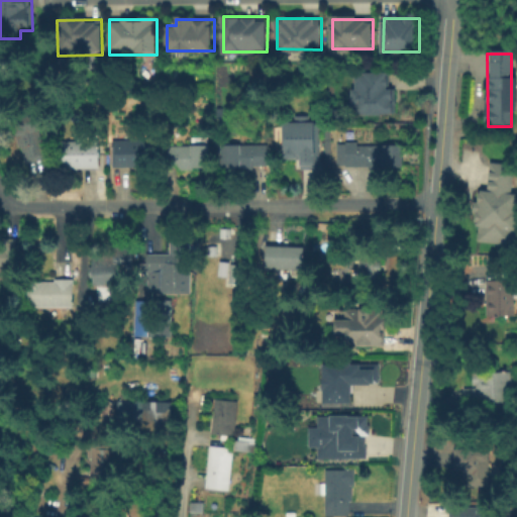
[(390,73),(390,88),(397,89),(397,98),(398,98),(398,114),(357,114),(357,104),(353,104),(353,88),(357,88),(357,73),(366,73),(390,73)]
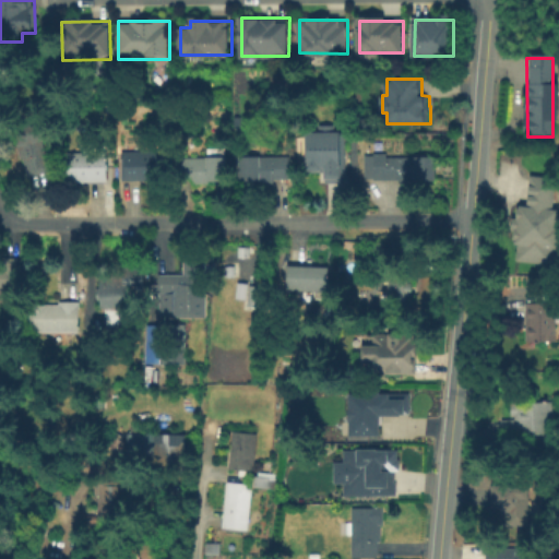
[(30,176),(26,159),(21,161),(18,144),(19,144),(15,127),(44,121),(47,135),(51,134),(54,147),(50,147),(56,170),(30,176)]
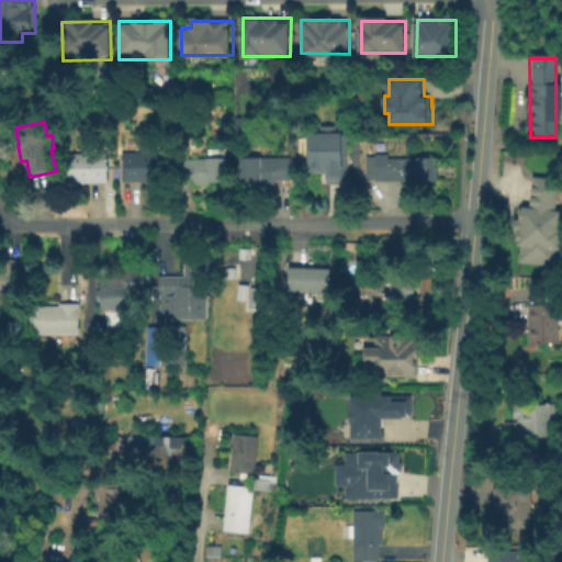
[(307,132),(348,132),(348,153),(350,153),(350,181),(324,181),(324,157),(307,157),(307,132)]
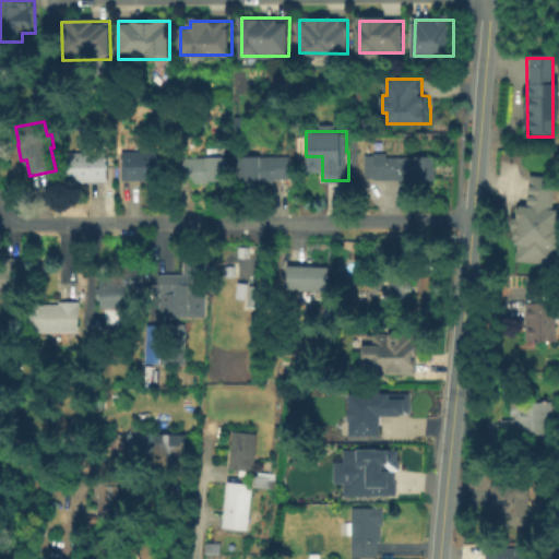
[(356,139),(367,139),(368,152),(358,152),(358,157),(363,156),(364,165),(358,165),(358,179),(353,179),(353,152),(356,152),(356,139)]
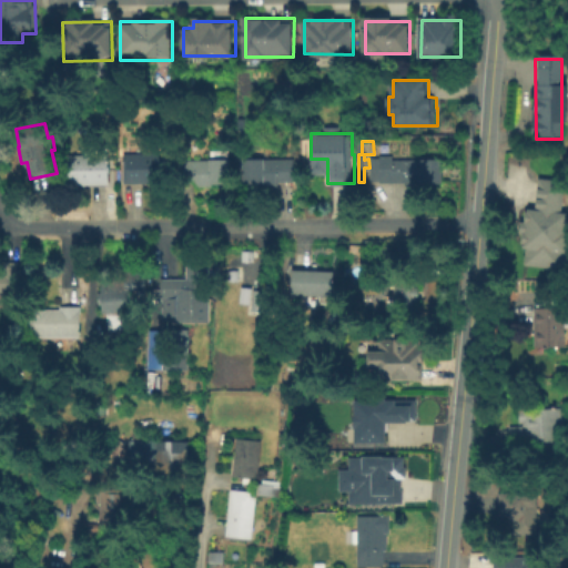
[(109,150),(110,185),(69,188),(68,156),(85,156),(85,150),(109,150)]
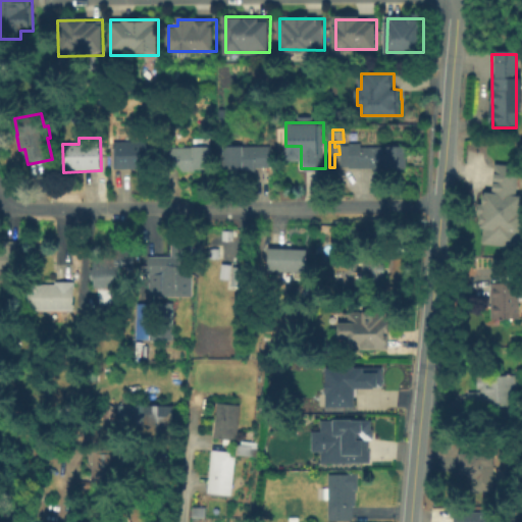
[(114,143),(153,142),(154,170),(115,171),(114,143)]
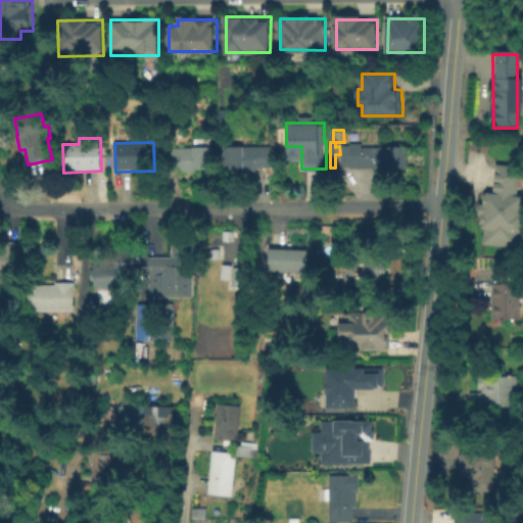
[(407,148),(407,170),(344,169),(344,149),(350,149),(350,144),(362,144),(362,148),(407,148)]
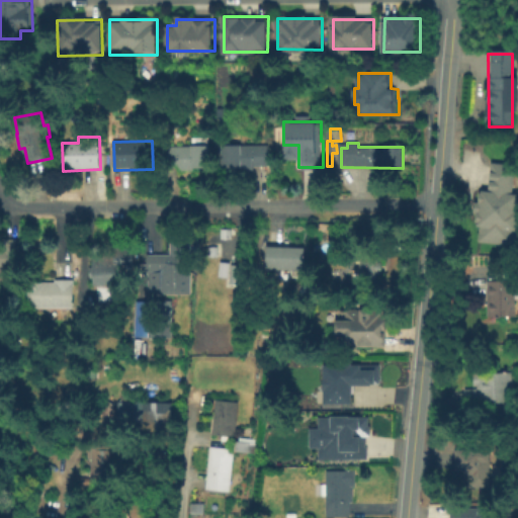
[(222,146),(268,146),(268,168),(254,168),(254,171),(239,171),(239,168),(222,168),(222,146)]
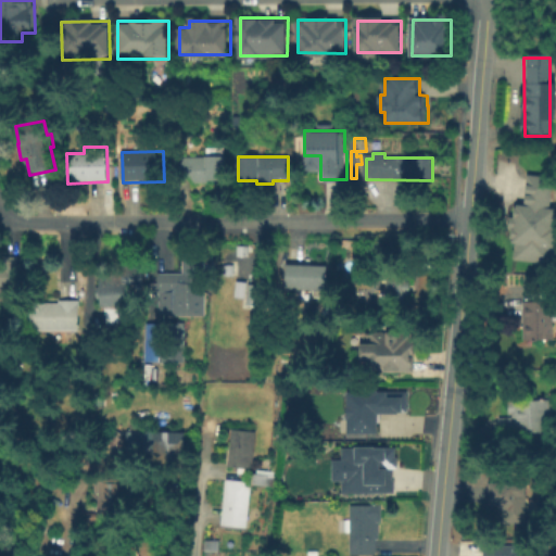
[(176,158),(227,158),(227,180),(207,181),(207,185),(192,185),(192,182),(177,182),(176,158)]
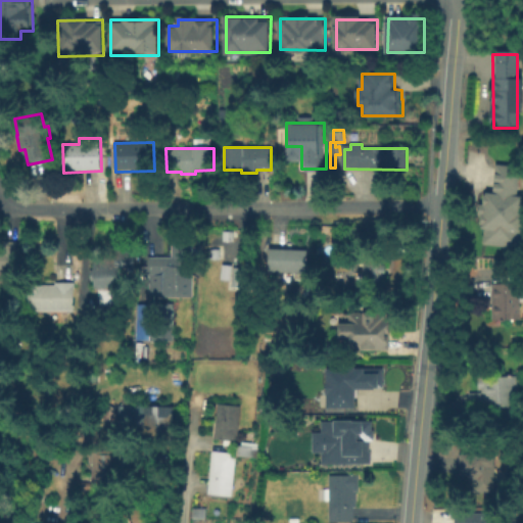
[(522,197),(516,249),(483,244),(485,229),(477,228),(482,192),(490,193),(495,163),(517,168),(513,196),(522,197)]
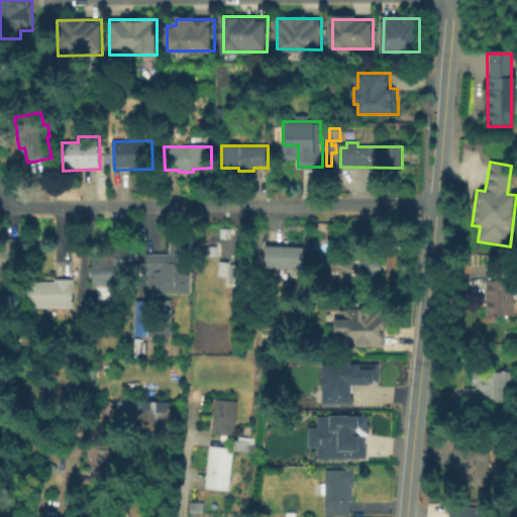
[(220,230),(231,230),(231,239),(221,239),(220,230)]
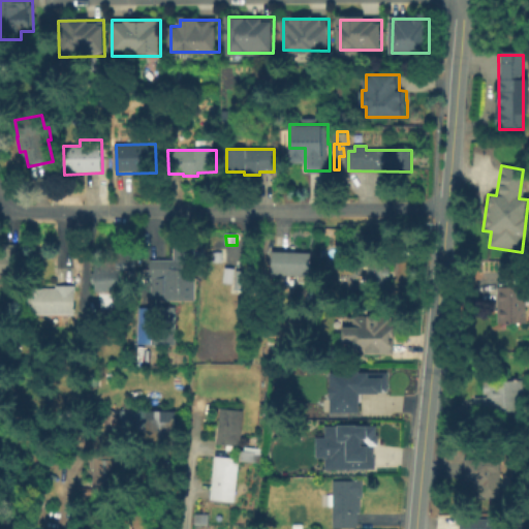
[(150,260),(175,260),(174,243),(196,242),(196,244),(204,244),(204,256),(195,256),(196,302),(162,302),(162,294),(154,294),(154,280),(151,280),(150,260)]
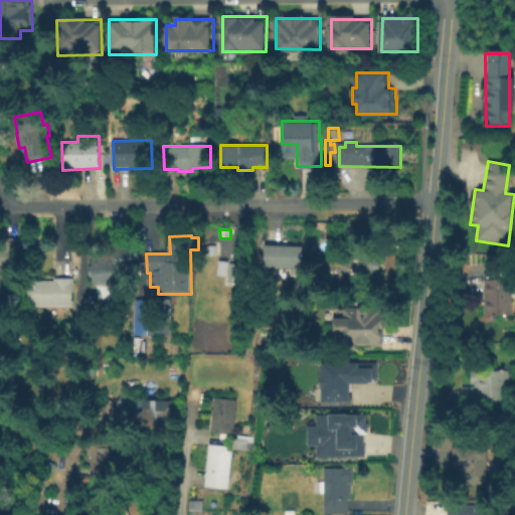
[(19,239),(17,269),(0,267),(0,245),(1,238),(19,239)]
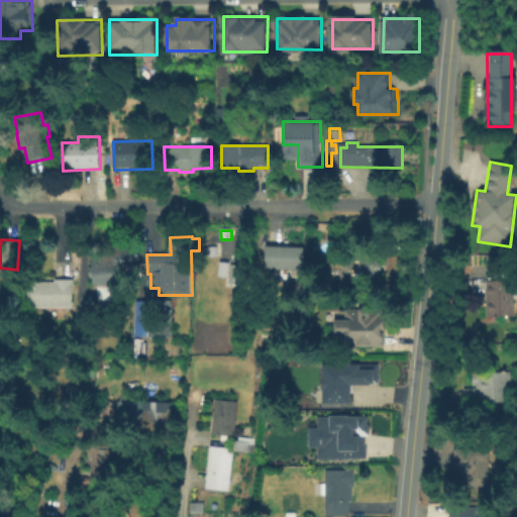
[(92,256),(115,255),(114,247),(132,246),(133,266),(117,267),(120,299),(99,301),(98,287),(94,287),(92,256)]
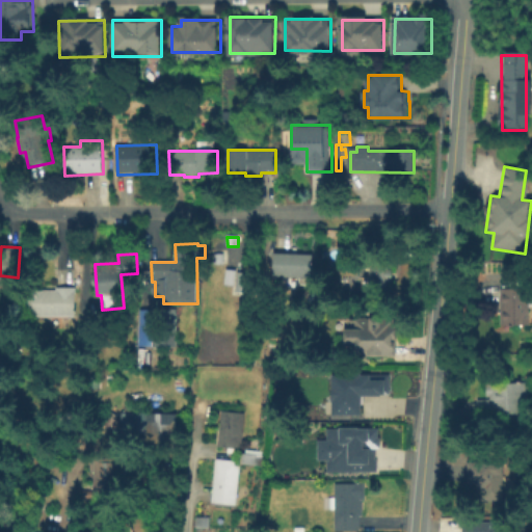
[(275,254),(313,255),(312,288),(299,288),(299,278),(274,277),(275,254)]
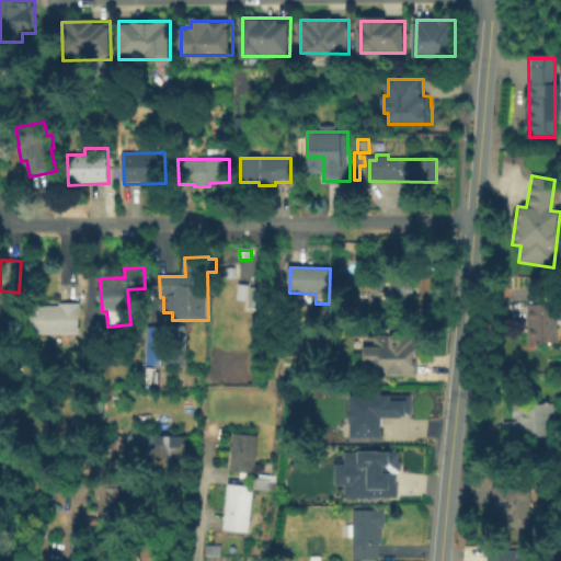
[(391,273),(411,275),(410,283),(415,284),(413,297),(410,296),(409,306),(388,304),(391,273)]
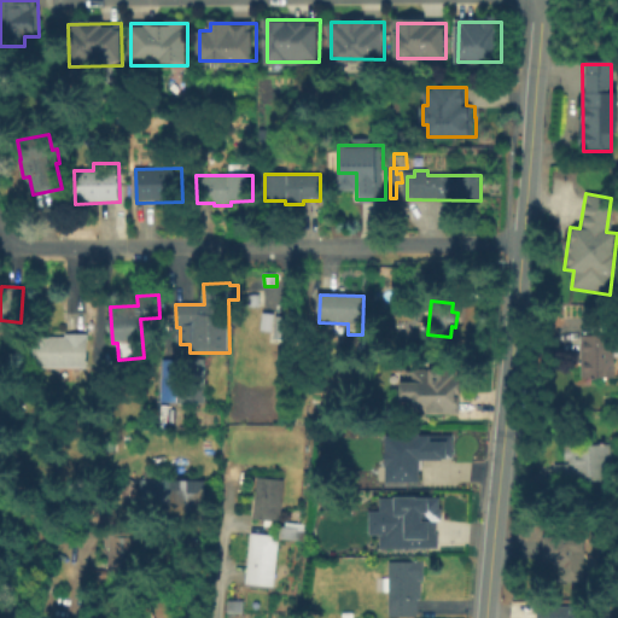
[(277,316),(293,318),(292,342),(274,339),(277,316)]
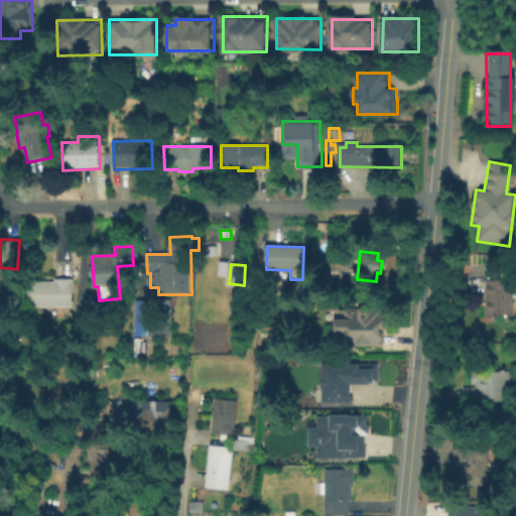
[(28,307),(28,282),(55,282),(55,279),(74,280),(74,307),(28,307)]
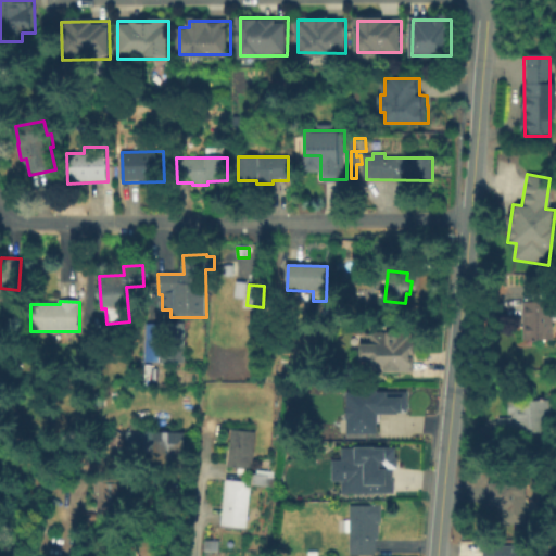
[(554,342),(522,341),(522,302),(555,302),(555,321),(554,342)]
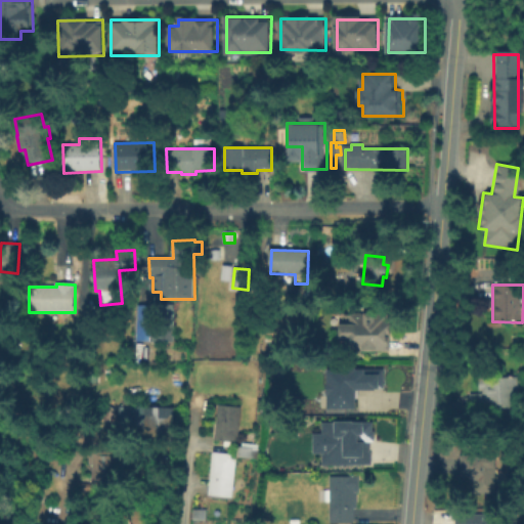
[(138,306),(173,304),(174,341),(139,342),(138,306)]
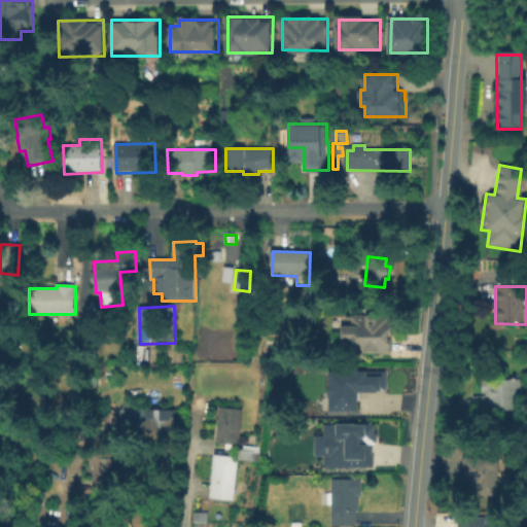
[(380,314),(380,316),(394,316),(394,350),(394,351),(392,351),(392,353),(359,353),(359,350),(347,350),(347,344),(343,344),(343,329),(347,329),(347,316),(369,316),(369,314),(380,314)]
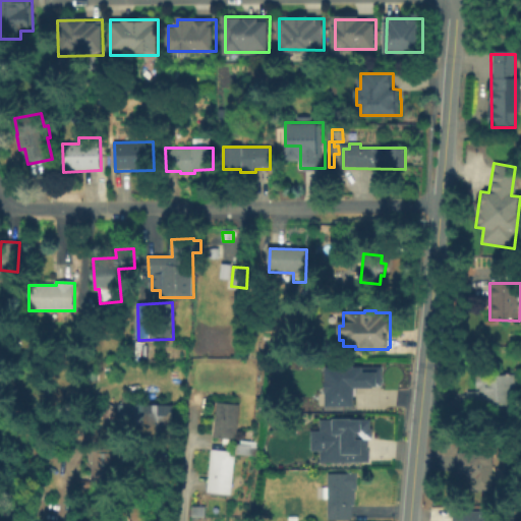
[(379,366),(322,367),(323,407),(351,407),(351,388),(369,388),(369,386),(379,386),(379,366)]
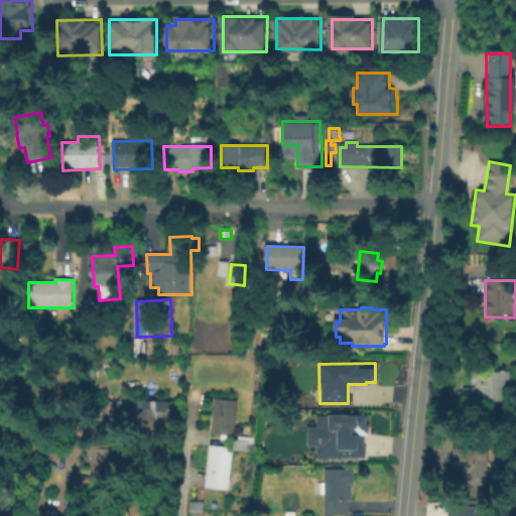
[(510,372),(511,402),(464,404),(463,389),(477,388),(477,384),(471,384),(471,374),(510,372)]
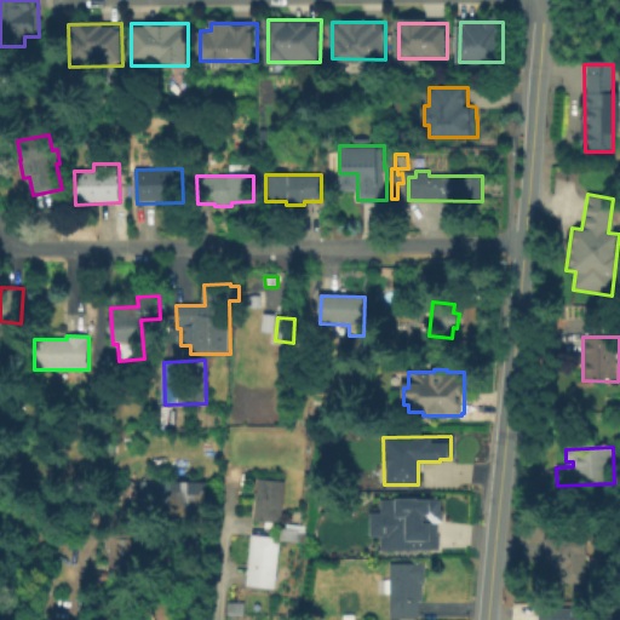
[(179,451),(207,457),(204,472),(177,466),(179,451)]
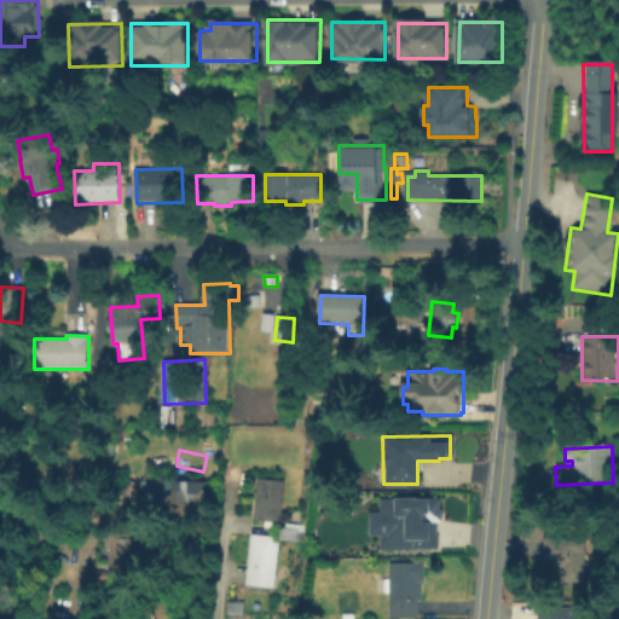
[(226,464),(241,466),(239,482),(226,481),(226,464)]
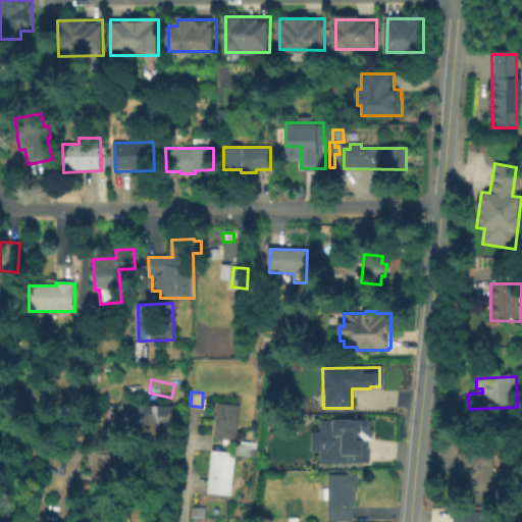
[(173,407),(173,437),(135,438),(134,425),(120,425),(120,405),(124,405),(123,398),(131,398),(131,407),(173,407)]
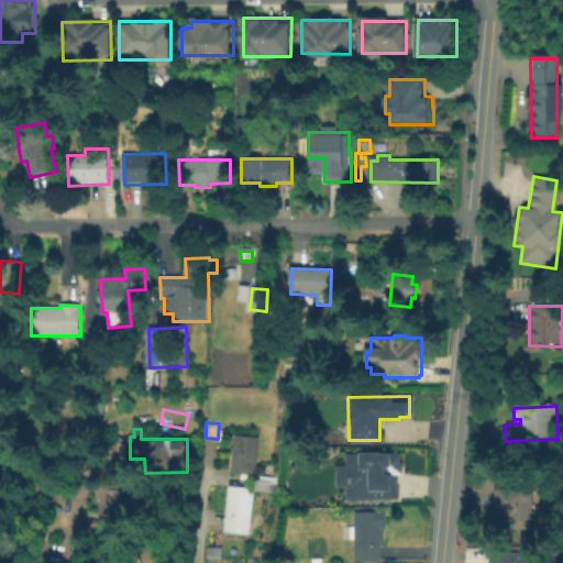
[(258,438),(255,474),(231,472),(235,435),(258,438)]
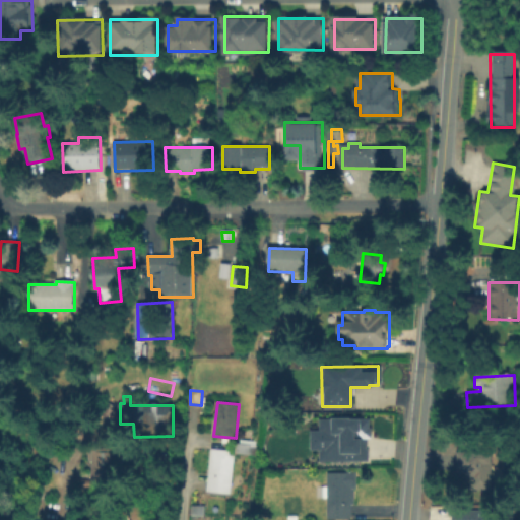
[(317,418),(329,418),(329,417),(347,417),(347,418),(367,418),(367,428),(369,428),(369,438),(358,438),(358,450),(366,450),(366,461),(317,461),(317,450),(308,450),(308,431),(317,431),(317,418)]
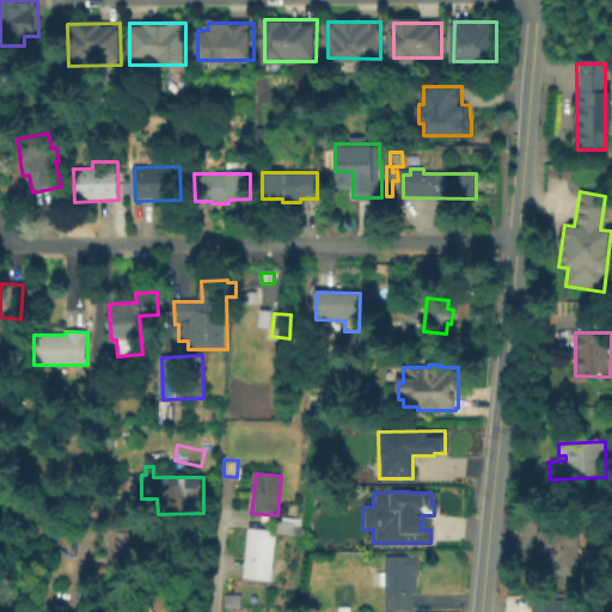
[(249,528),(276,531),(277,522),(283,522),(283,516),(301,519),(301,525),(303,525),(301,537),(277,534),(273,581),(244,579),(249,528)]
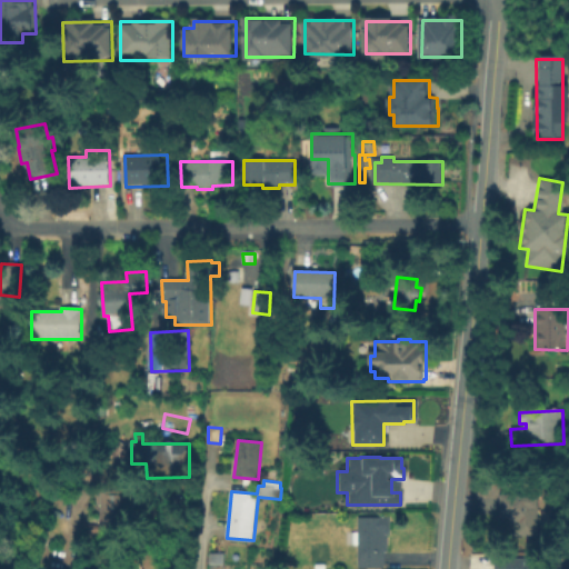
[(102,491),(128,491),(128,526),(122,526),(122,537),(103,537),(103,528),(102,528),(102,491)]
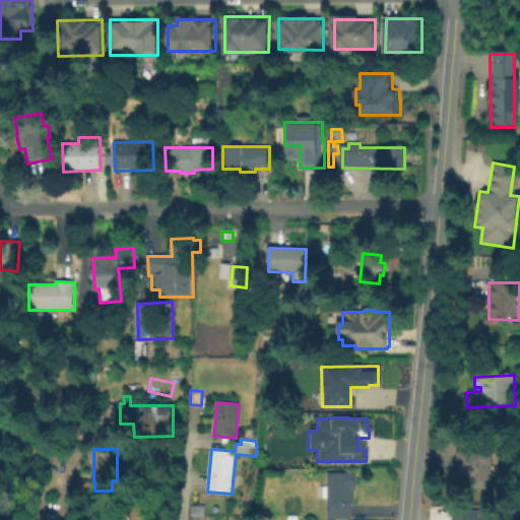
[(493,453),(492,492),(472,491),(472,477),(461,477),(461,472),(456,472),(456,452),(493,453)]
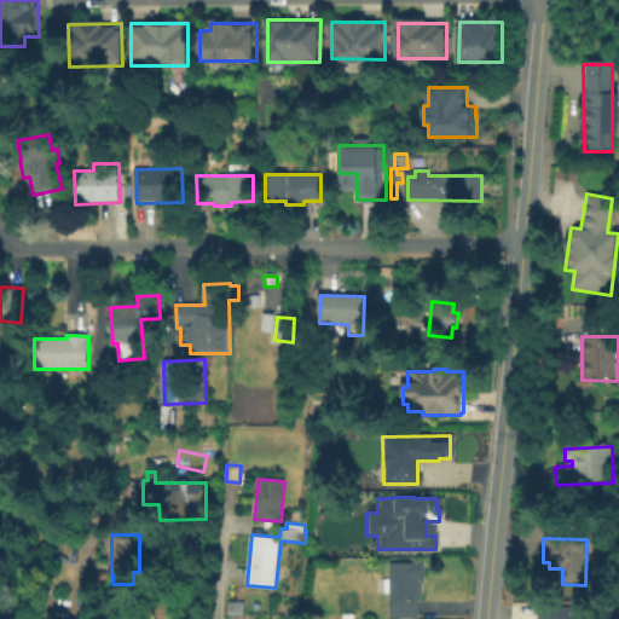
[(391,563),(424,563),(424,583),(423,583),(423,601),(418,601),(418,618),(391,618),(391,563)]
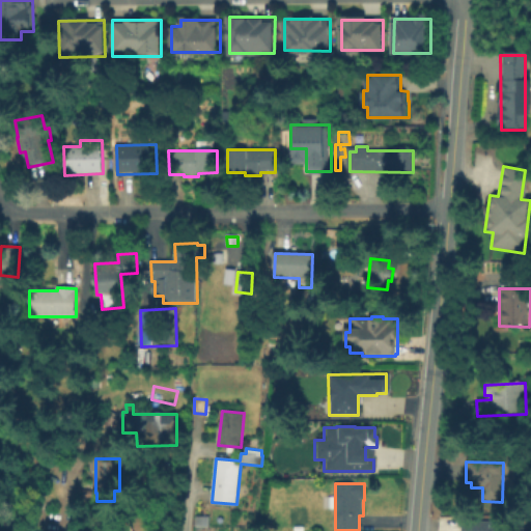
[(462,530),(462,522),(503,522),(503,530),(462,530)]
